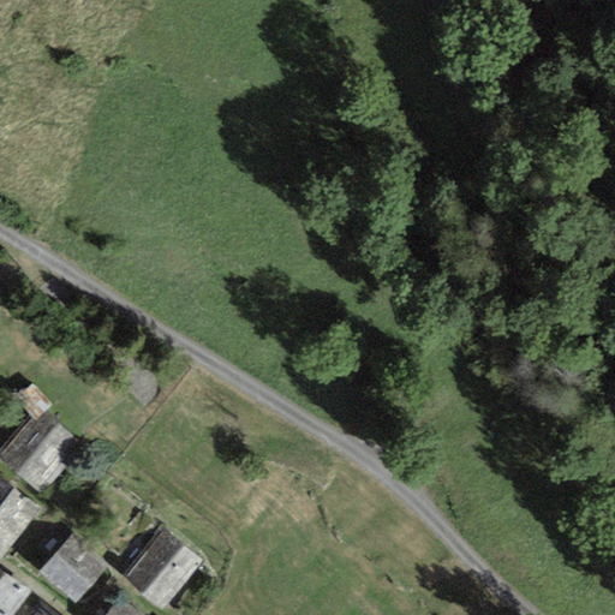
[(33,383),(17,401),(30,419),(35,423),(45,412),(54,402),(33,383)]
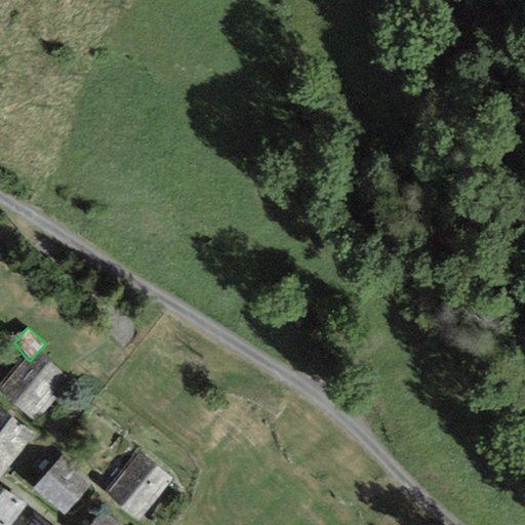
[(26,358),(0,387),(0,391),(33,419),(69,378),(38,352),(30,361),(26,358)]
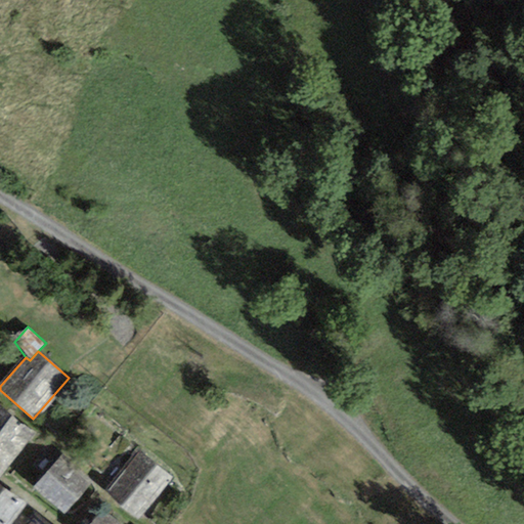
[(0,476),(35,433),(0,406),(0,476)]
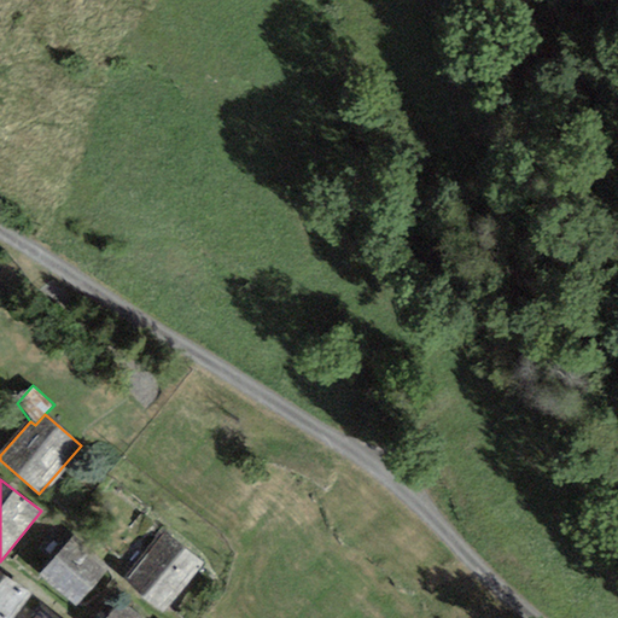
[(164,532),(126,582),(164,612),(203,564),(164,532)]
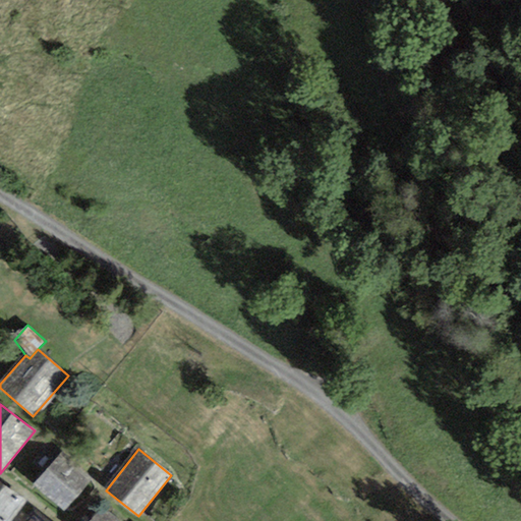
[(62,453),(32,485),(64,511),(89,480),(62,453)]
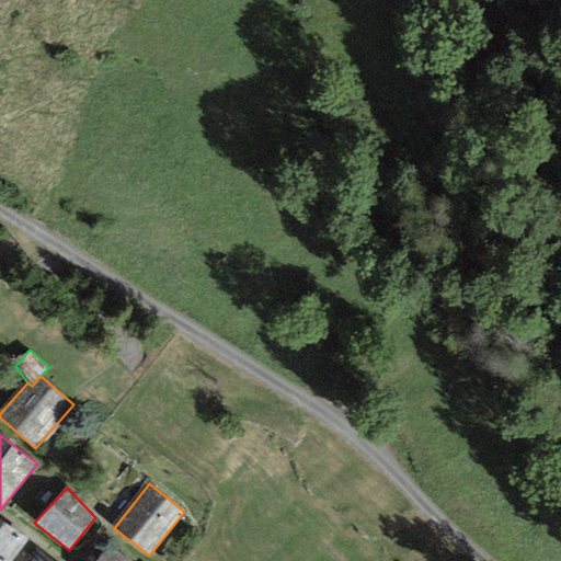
[(114,503),(101,494),(95,501),(109,511),(114,503)]
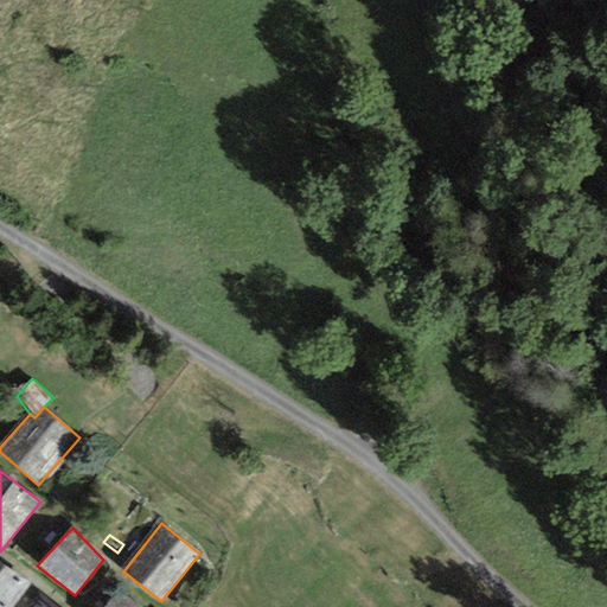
[(0,566),(0,606),(14,606),(30,587),(0,566)]
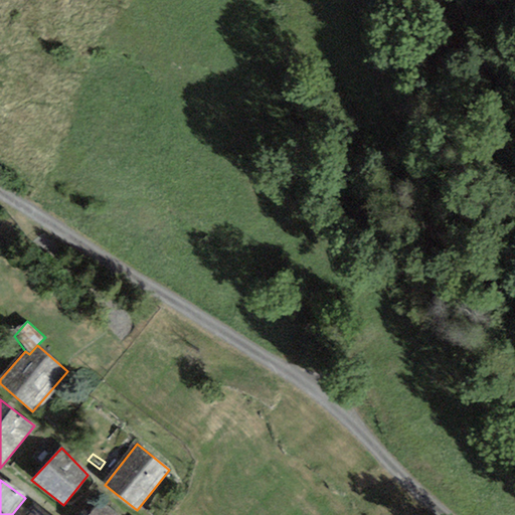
[(117,514),(100,502),(89,514),(117,514)]
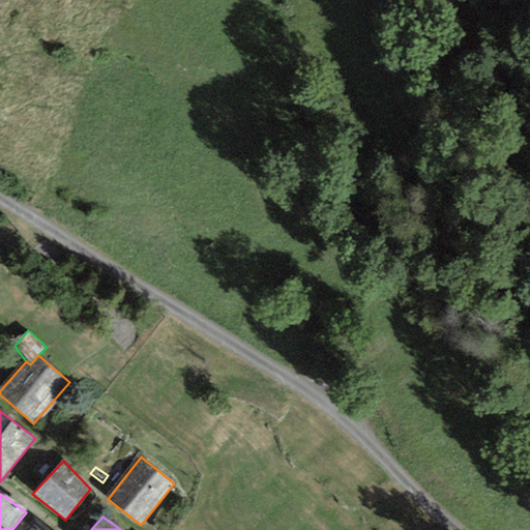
[(48,529),(33,520),(26,529),(48,529)]
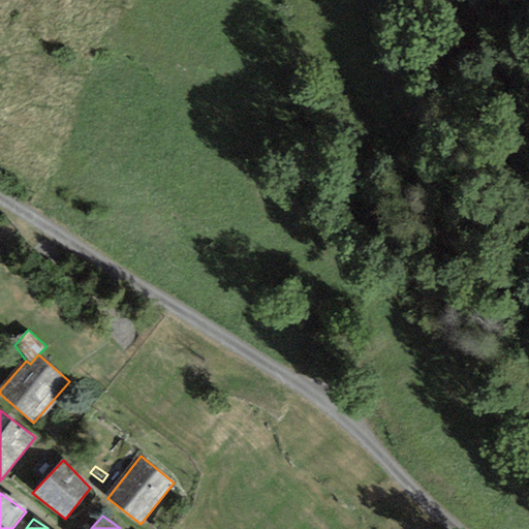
All buildings are outlined.
